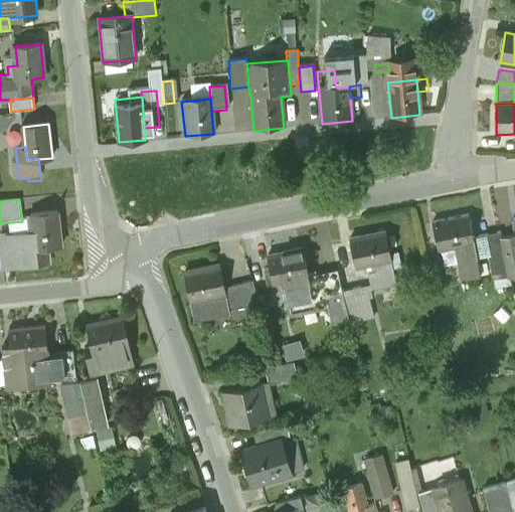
[(57,211),(31,214),(33,234),(0,237),(0,239),(3,270),(49,265),(47,247),(61,246),(57,211)]
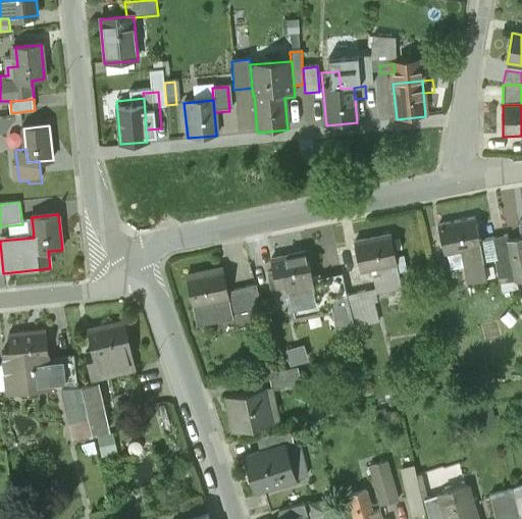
[(473,218),(438,226),(445,256),(480,248),(473,218)]
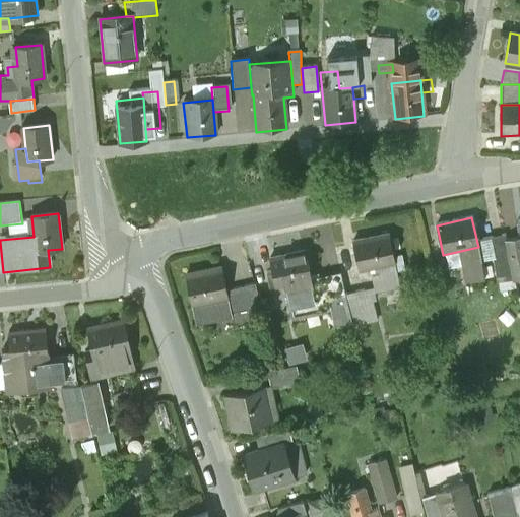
[(388,235),(353,242),(360,270),(379,267),(395,264),(388,235)]
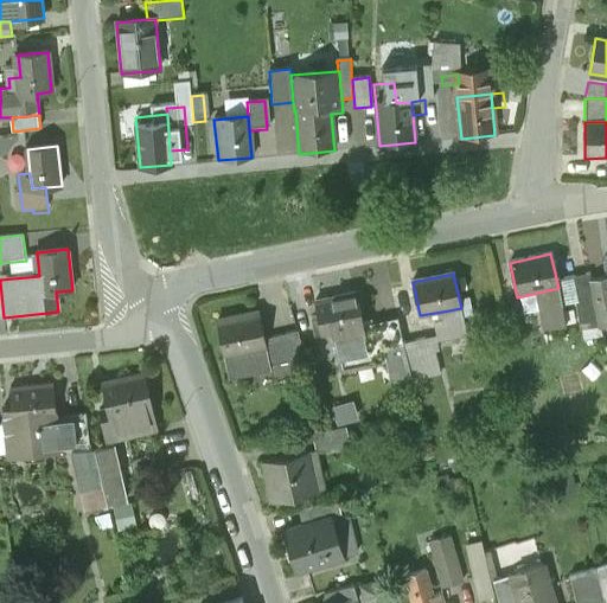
[(589,275),(573,278),(583,329),(600,326),(599,322),(590,282),(589,275)]
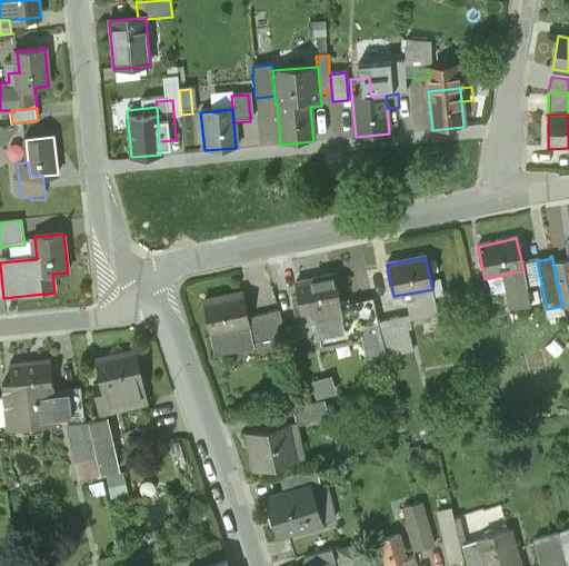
[(568,261),(553,265),(561,303),(568,300),(568,261)]
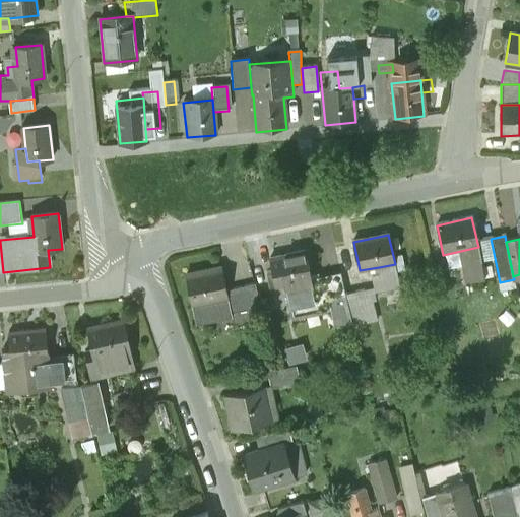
[(306,252),(270,259),(273,274),(268,275),(271,288),(287,284),(295,318),(329,311),(325,277),(312,280),(306,252)]
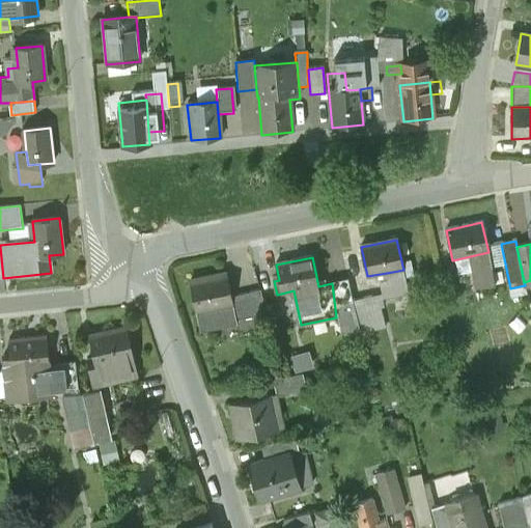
[(403,270),(387,273),(388,278),(381,279),(384,299),(409,294),(403,270)]
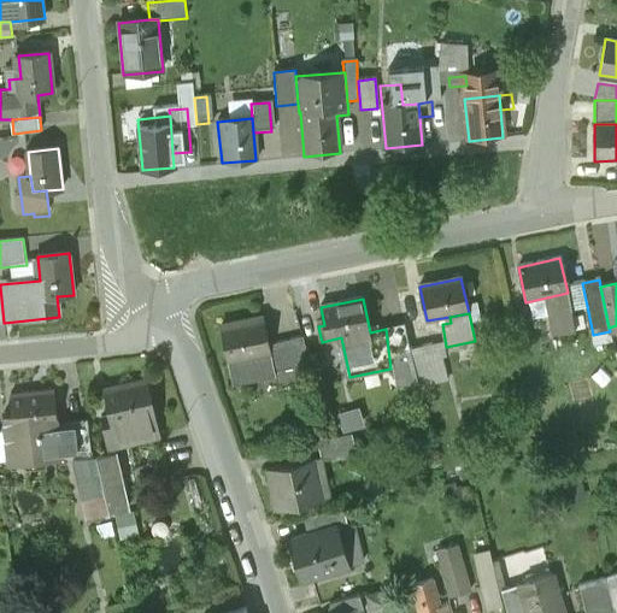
[(264,318),(223,326),(235,383),(275,375),(275,372),(269,345),(264,318)]
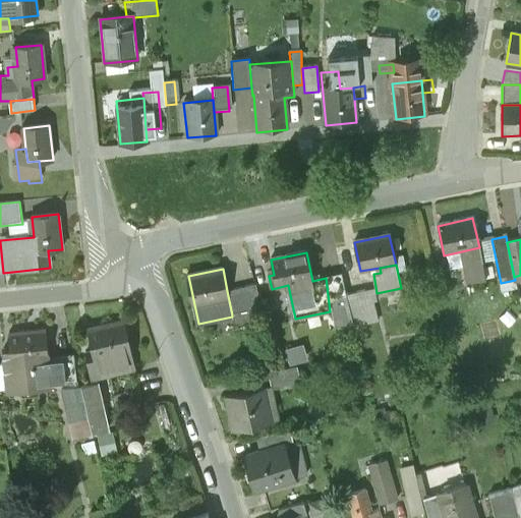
[(341,275),(326,278),(330,311),(337,328),(353,324),(346,295),(341,275)]
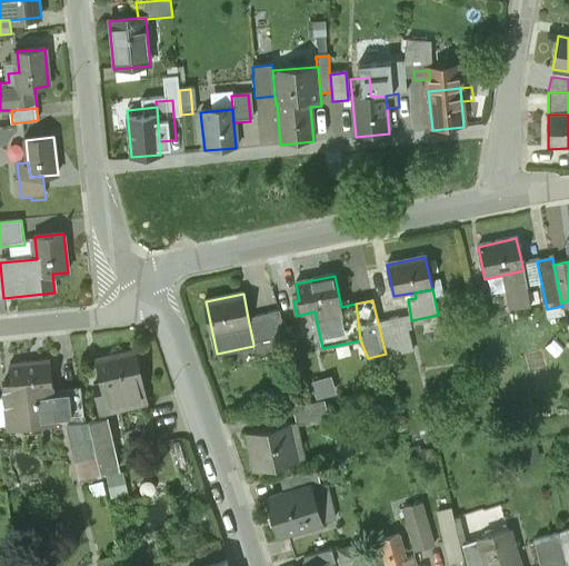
[(279,310),(248,318),(253,344),(285,337),(279,310)]
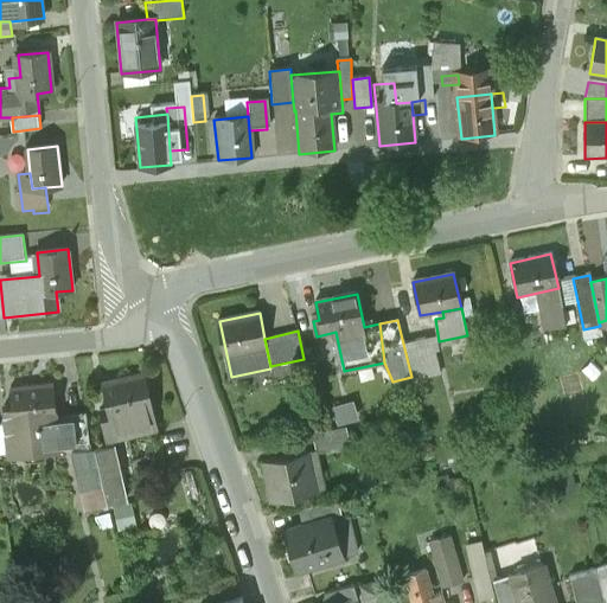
[(427,339),(403,344),(411,377),(413,383),(441,376),(434,340),(427,342),(427,339)]
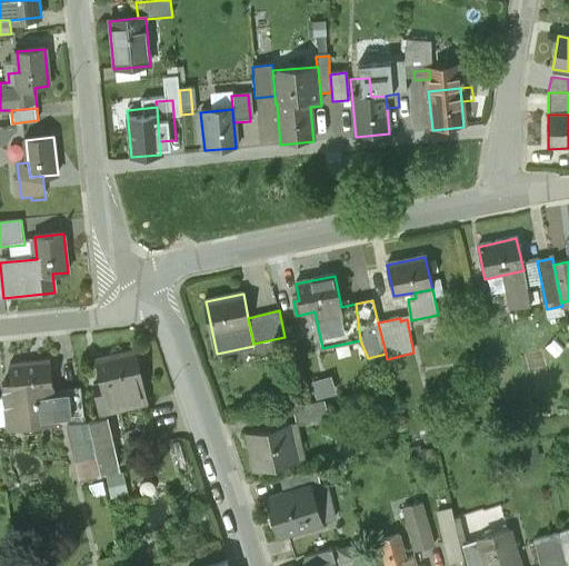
[(138,354),(100,363),(103,388),(95,390),(100,419),(148,405),(138,354)]
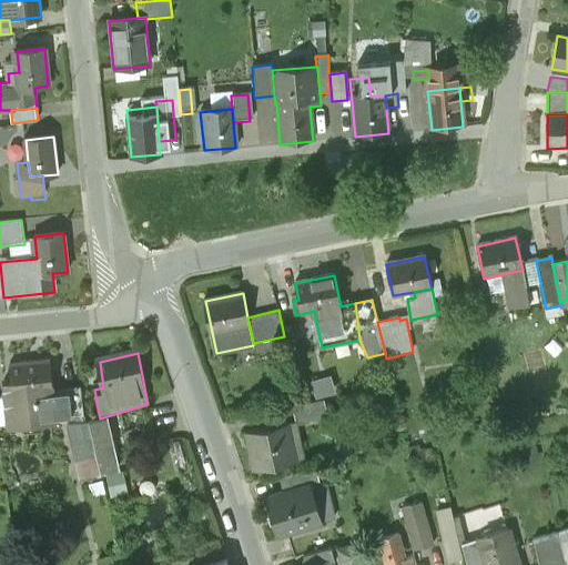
[(51,363),(12,366),(14,385),(3,386),(4,397),(8,426),(57,421),(54,394),(51,363)]
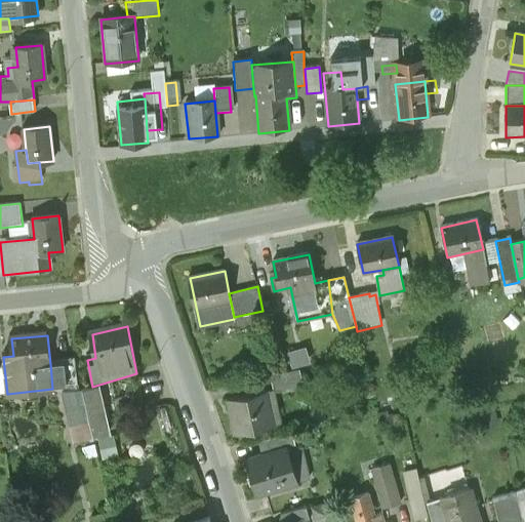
[(74,361),(50,364),(52,389),(77,385),(74,361)]
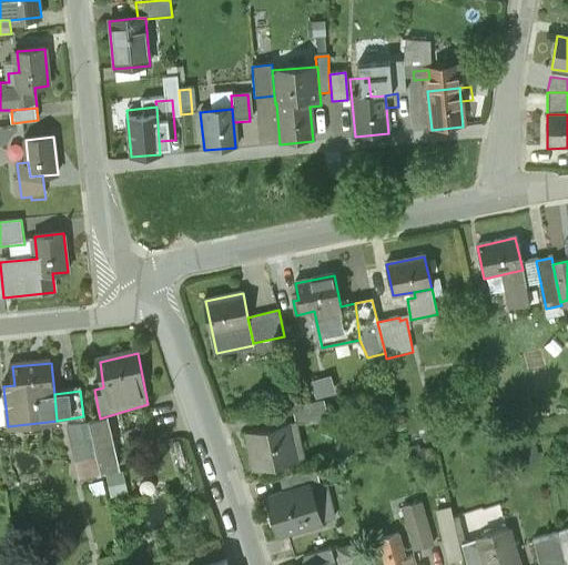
[(324,401),(293,407),(296,423),(326,416),(324,401)]
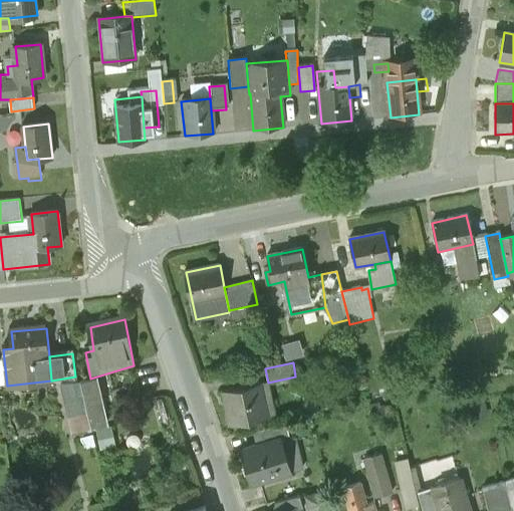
[(96,381),(80,385),(87,414),(102,411),(96,381)]
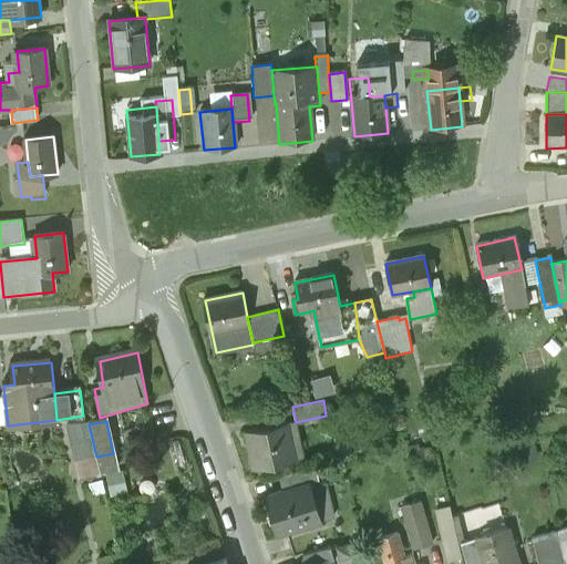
[(285,423),(248,432),(257,469),(294,459),(285,423)]
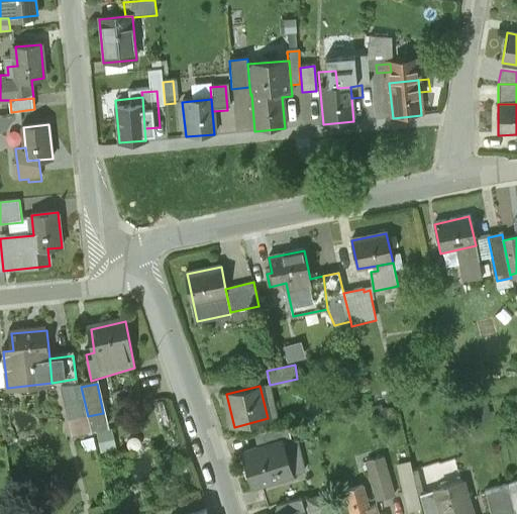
[(81,387),(65,390),(67,409),(81,406),(83,420),(88,419),(88,416),(81,387)]
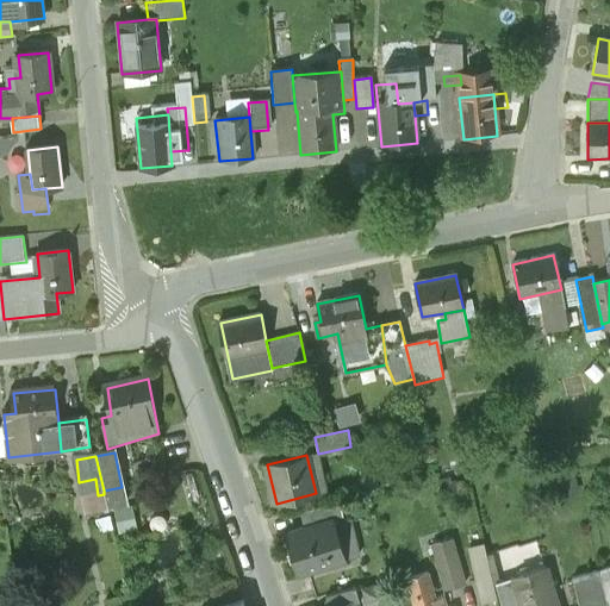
[(167,480),(163,461),(134,466),(137,485),(167,480)]
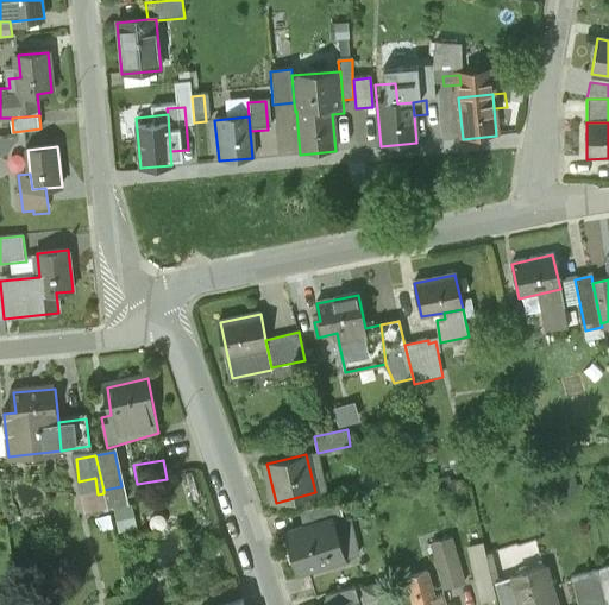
[(326,510),(300,516),(305,531),(331,523),(326,510)]
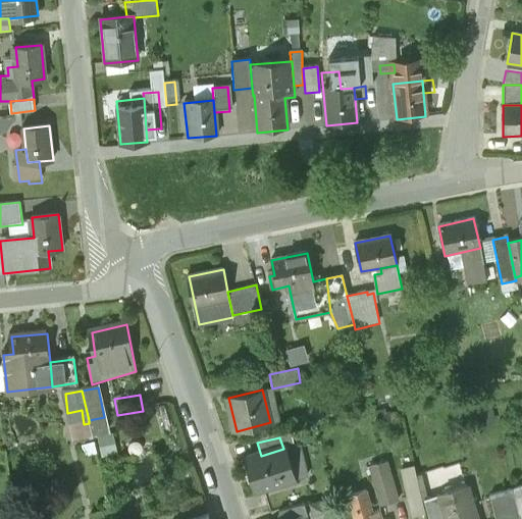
[(261,456),(243,461),(254,495),(306,478),(296,449),(284,453),(283,449),(261,456)]
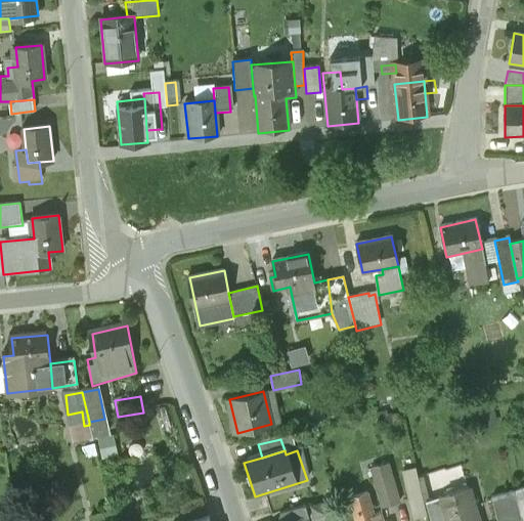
[(386,467),(368,473),(380,510),(397,504),(386,467)]
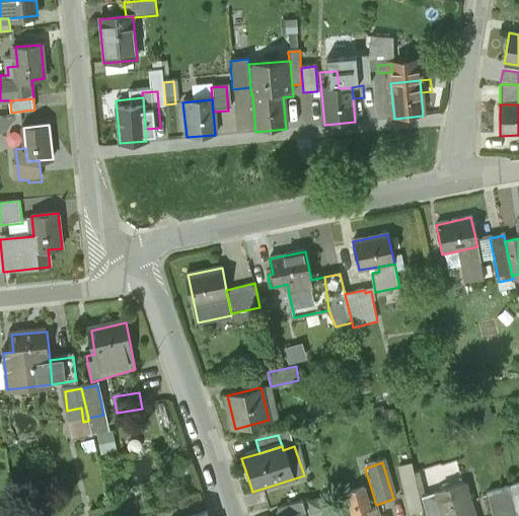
[(470,515),(462,485),(433,495),(439,515),(470,515)]
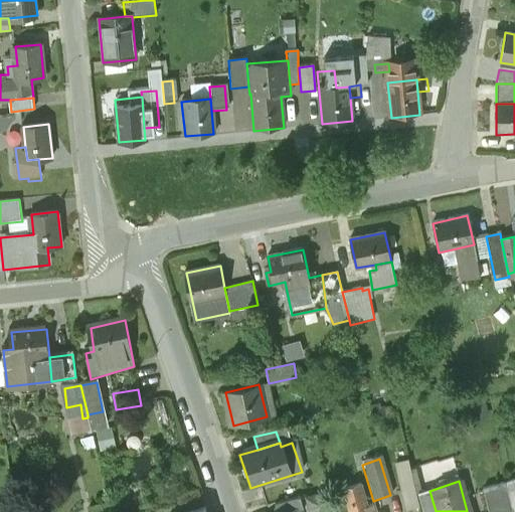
[(374,511),(372,508),(367,510),(359,487),(341,492),(347,511),(374,511)]
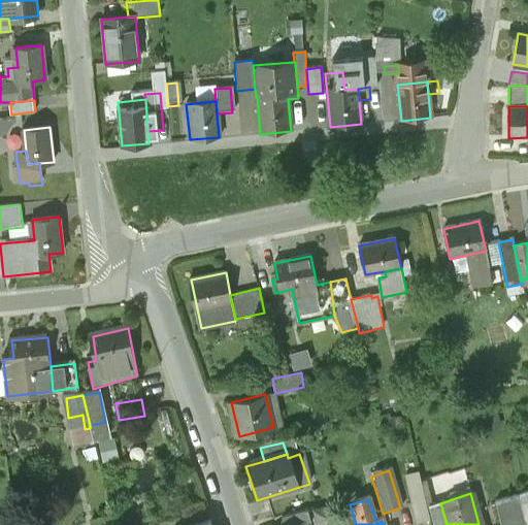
[(447,524),(440,503),(429,507),(433,524),(447,524)]
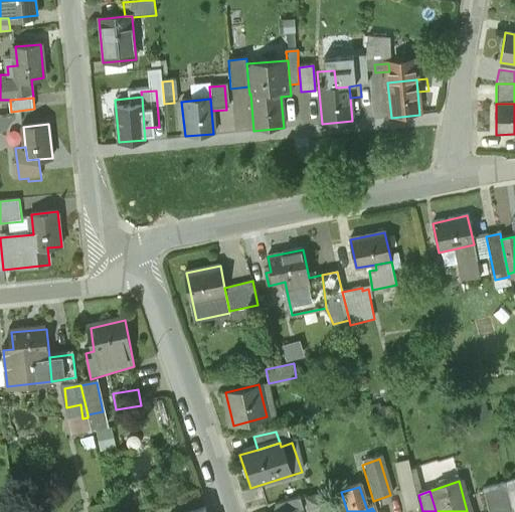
[(326,493),(305,499),(308,511),(329,505),(326,493)]
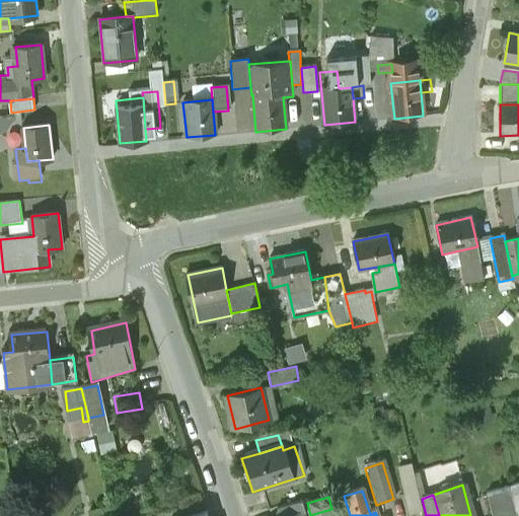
[(305,515),(301,503),(277,509),(278,515),(299,515),(305,515)]
